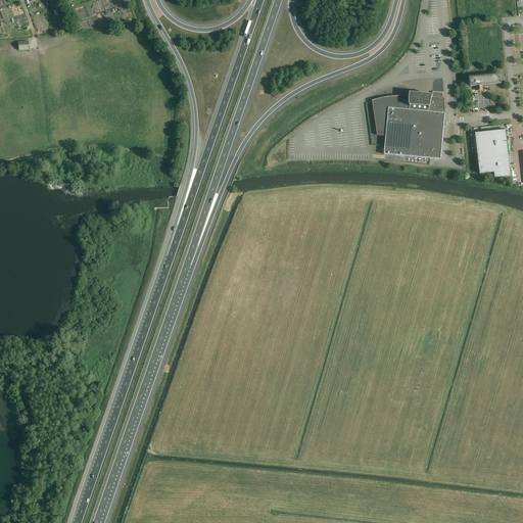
[(18,50),(29,50),(28,42),(18,42),(18,50)]
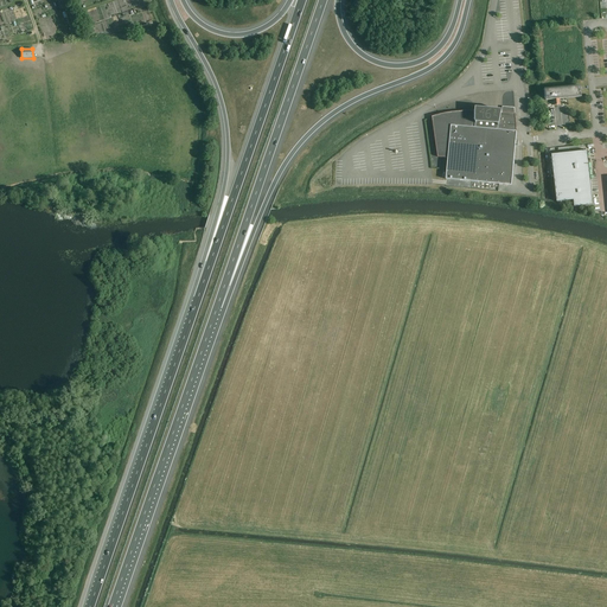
[(581,87),(545,89),(547,102),(553,101),(554,106),(560,104),(560,101),(582,98),(581,87)]
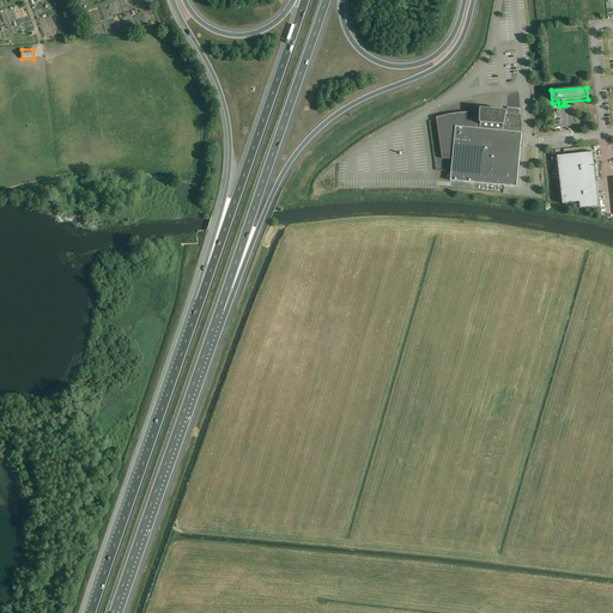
[(436,117),(442,159),(453,159),(450,181),(516,187),(522,133),(520,115),(507,114),(505,120),(503,123),(502,132),(480,129),(479,129),(480,125),(480,122),(479,117),(480,113),(477,113),(471,111),(466,113),(461,113),(455,113),(450,114),(447,115),(441,116),(436,117)]
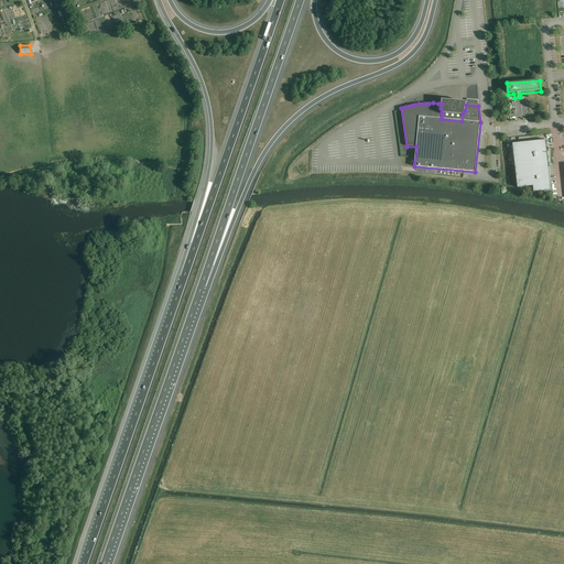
[(546,140),(512,143),(518,188),(533,186),(533,193),(552,191),(546,140)]
